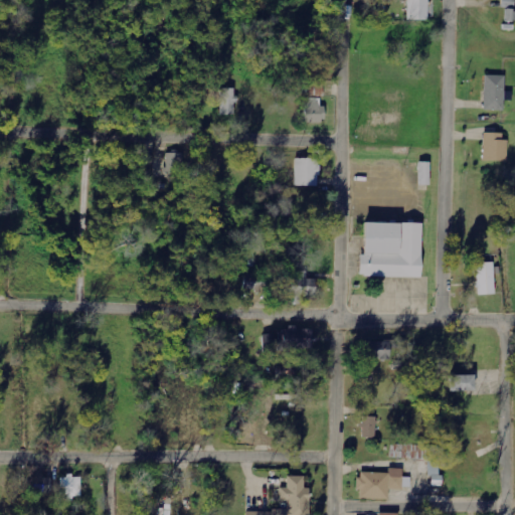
[(426,0),(407,0),(407,20),(427,21),(426,0)]
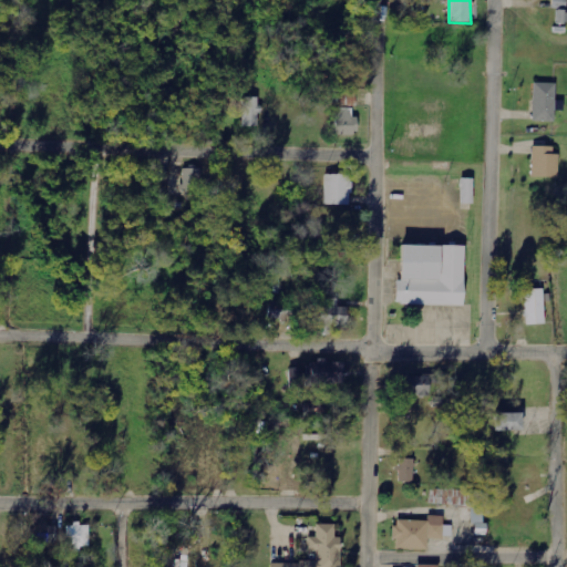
[(566,0),(553,0),(553,9),(566,9),(566,0)]
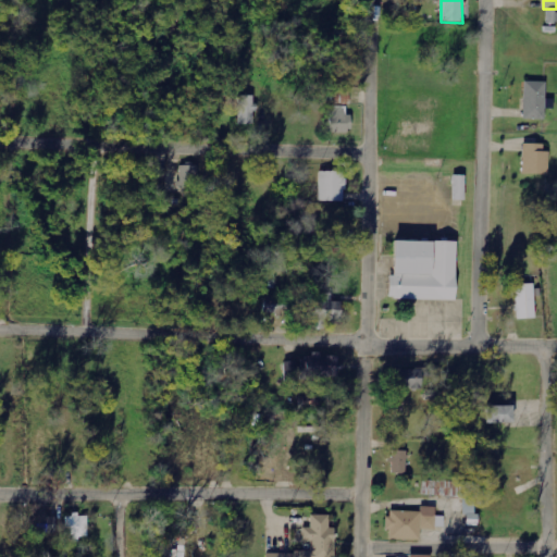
[(523,119),(545,120),(546,83),(524,82),(523,119)]
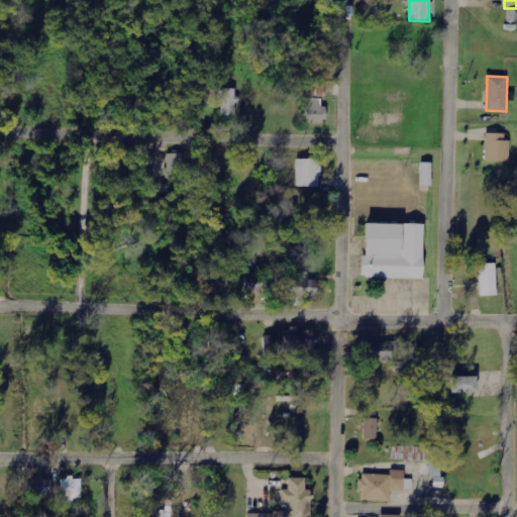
[(235,89),(220,90),(221,116),(236,115),(235,89)]
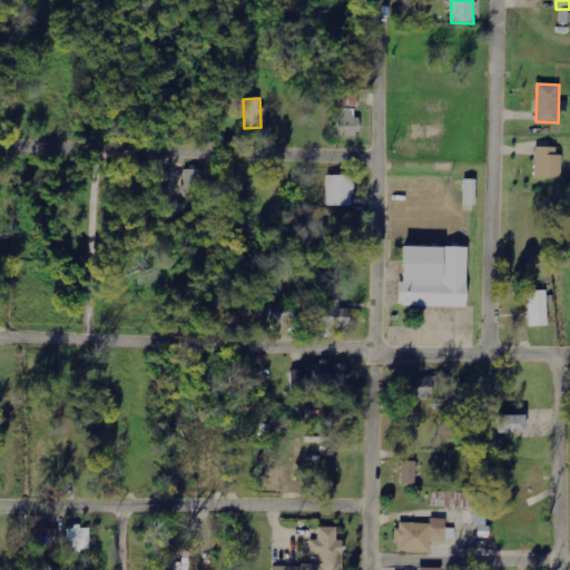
[(337,136),(360,136),(360,118),(354,118),(354,109),(337,109),(337,136)]
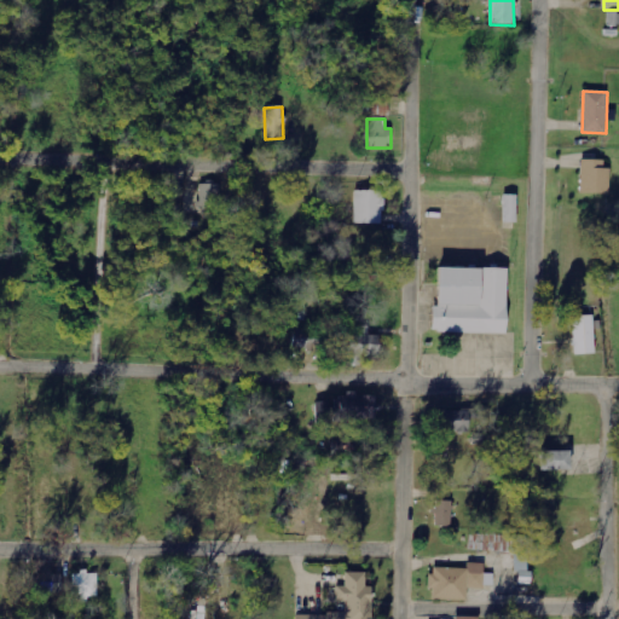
[(603,161),(582,161),(580,194),(611,195),(611,169),(603,169),(603,161)]
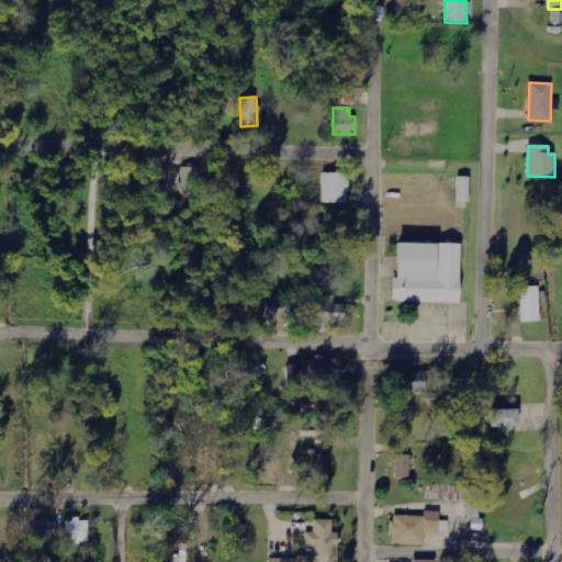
[(200,168),(182,168),(181,189),(200,189),(200,168)]
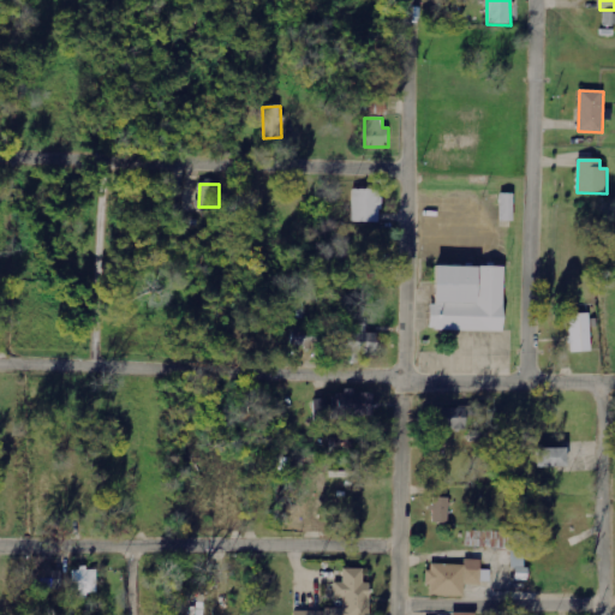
[(381,191),(352,190),(352,224),(380,224),(381,191)]
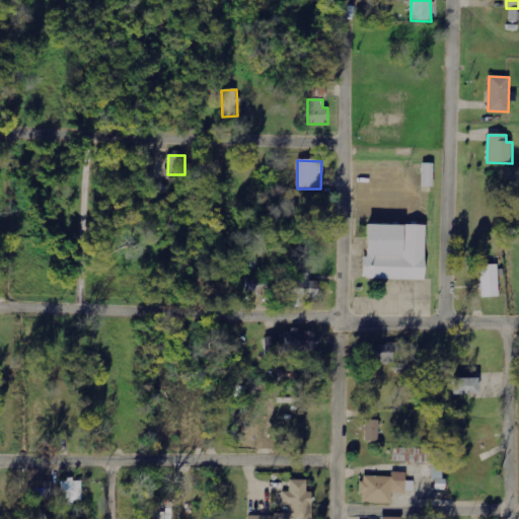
[(433,164),(421,164),(421,188),(433,188),(433,164)]
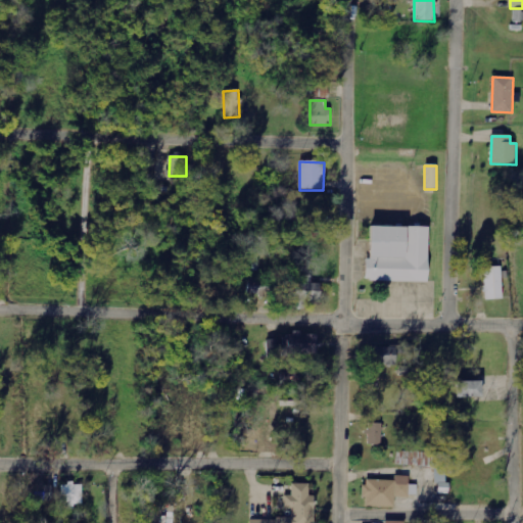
[(427,228),(369,228),(369,259),(364,259),(364,282),(426,283),(427,228)]
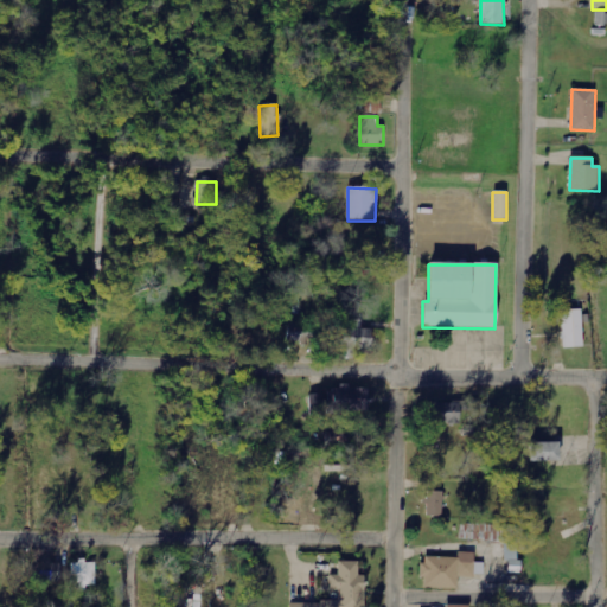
[(581,308),(561,310),(562,347),(583,346),(581,308)]
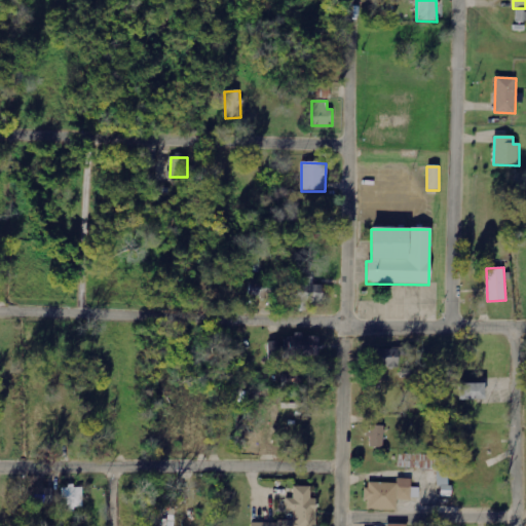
[(306,309),(306,301),(322,302),(322,285),(312,285),(312,277),(297,276),(296,309),(306,309)]
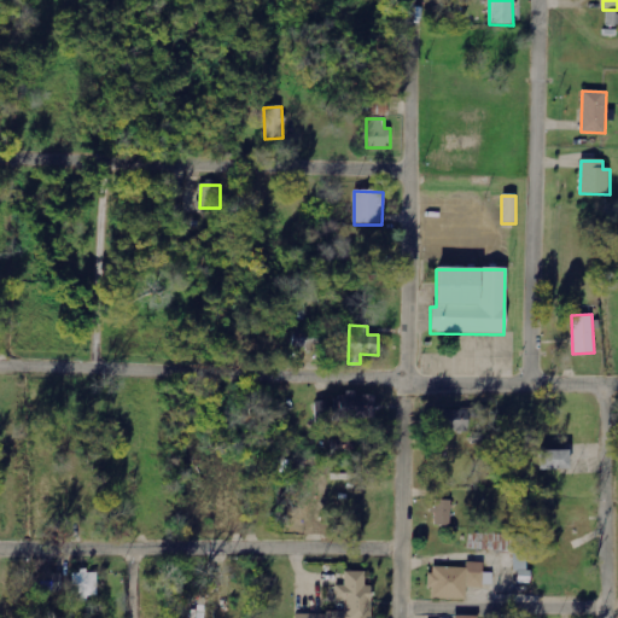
[(318,348),(318,327),(293,327),(293,348),(318,348)]
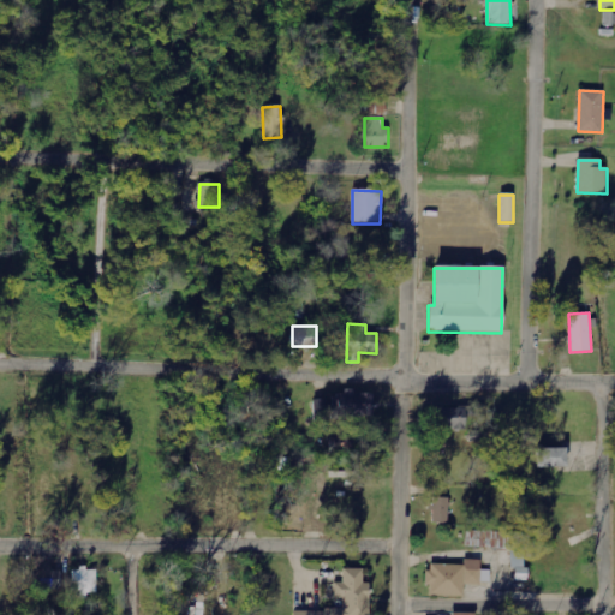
[(377,415),(377,404),(374,404),(374,392),(335,393),(336,416),(377,415)]
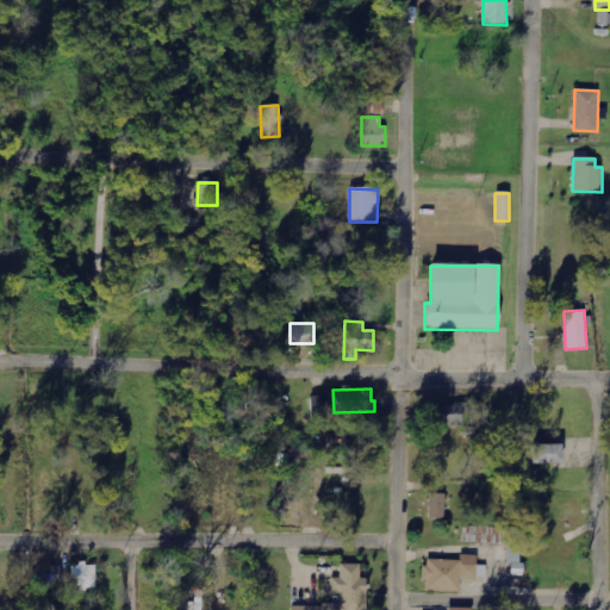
[(460,425),(461,405),(434,404),(433,424),(460,425)]
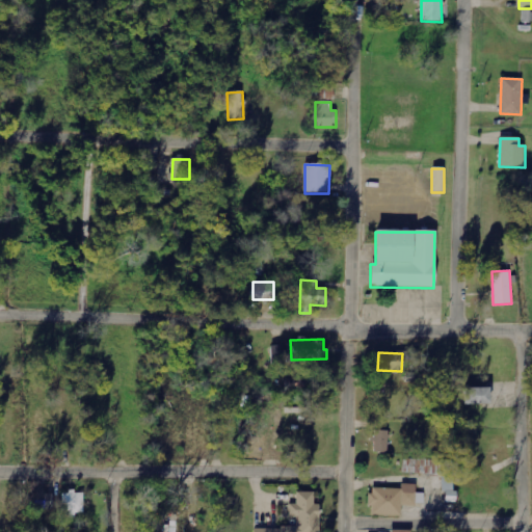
[(466,388),(466,404),(489,404),(489,387),(466,388)]
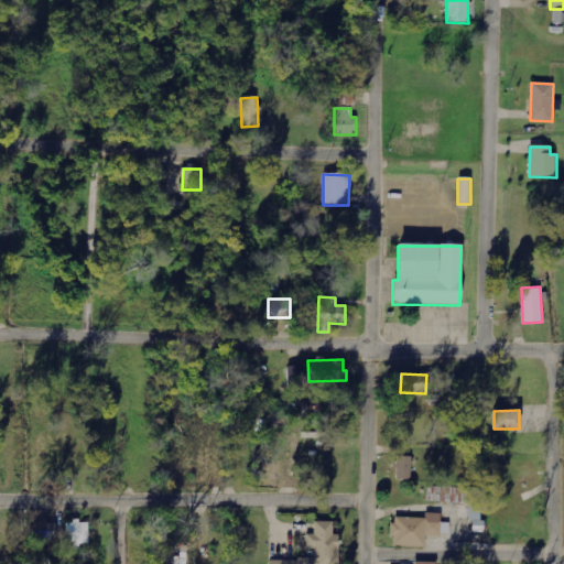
[(411,479),(411,456),(397,456),(396,479),(411,479)]
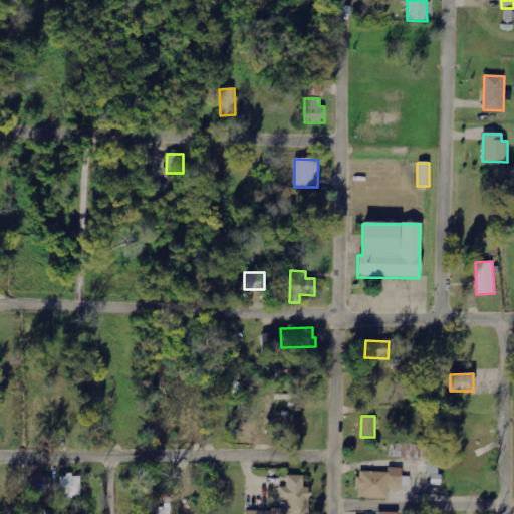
[(388,498),(388,489),(401,489),(402,468),(388,468),(388,472),(357,471),(357,497),(388,498)]
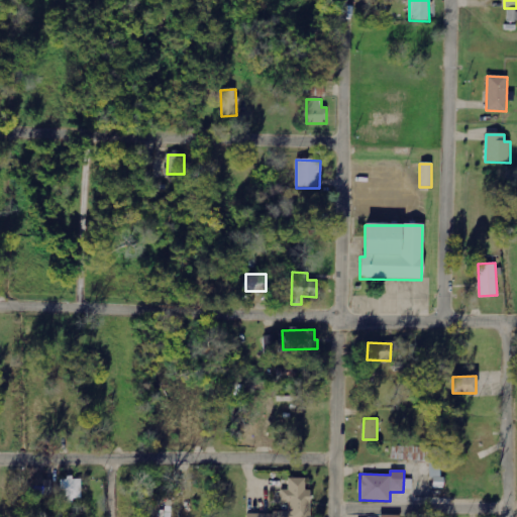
[(42,476),(31,476),(30,494),(50,495),(52,480),(42,480),(42,476)]
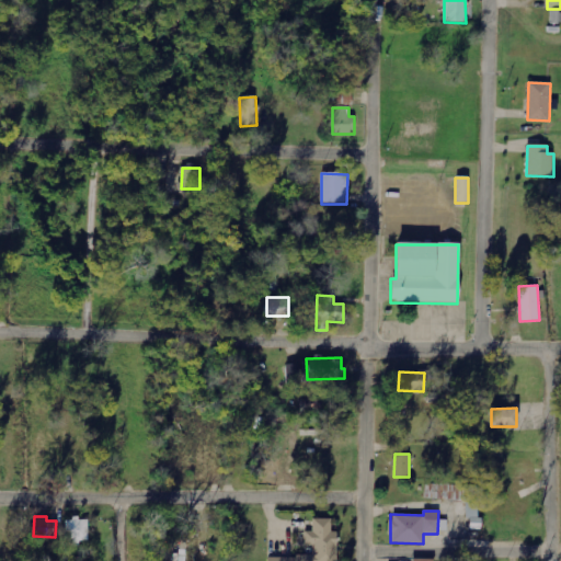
[(88,518),(66,518),(67,547),(80,546),(80,541),(89,540),(88,518)]
